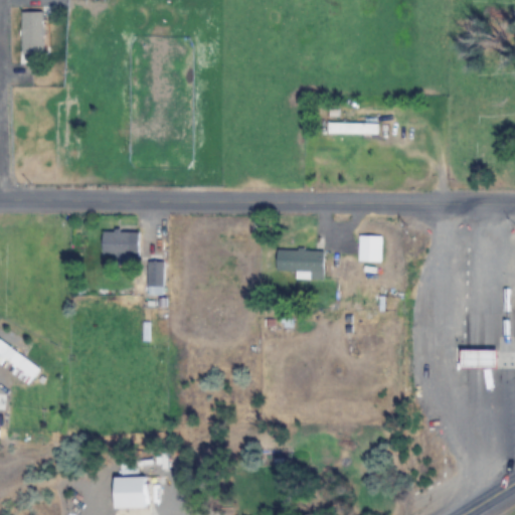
[(23,29),(24,56),(45,55),(44,7),(32,7),(32,29),(23,29)]
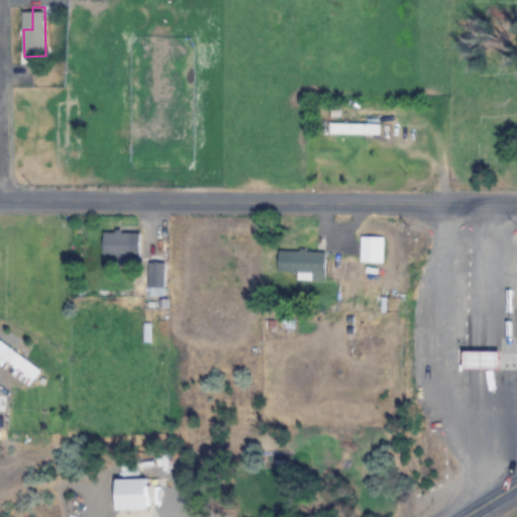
[(379,135),(379,124),(330,124),(330,135),(379,135)]
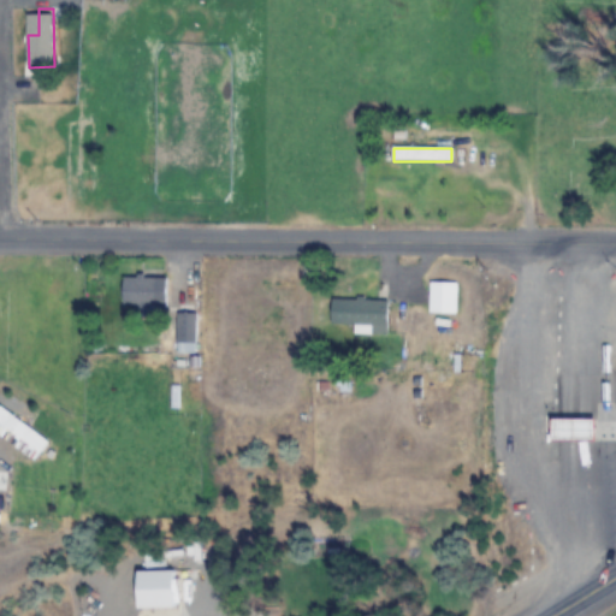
[(123,306),(157,306),(157,277),(123,277),(123,306)]
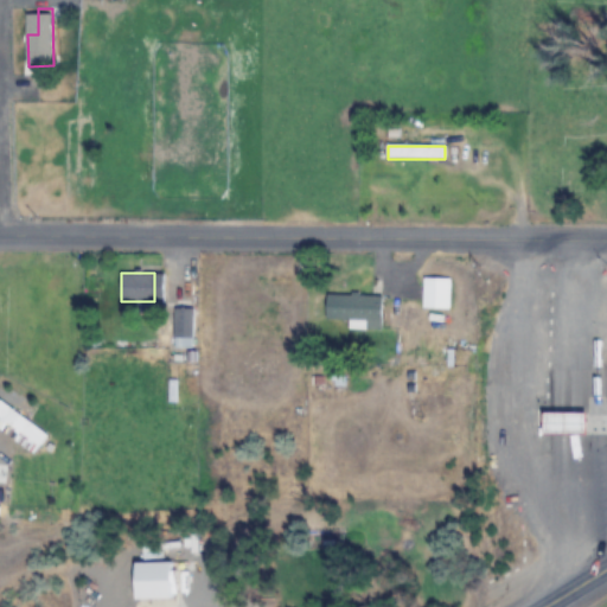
[(451,279),(423,279),(423,310),(451,310),(451,279)]
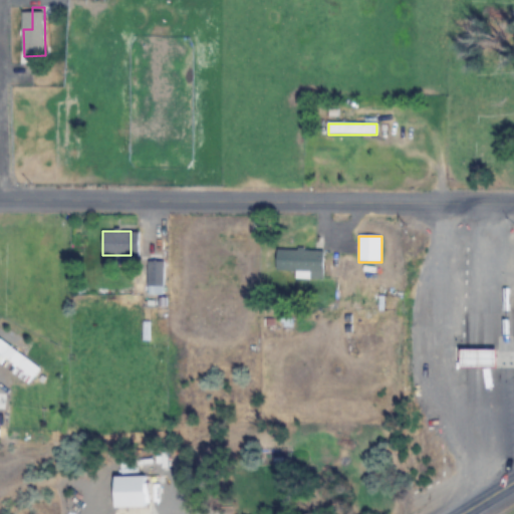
[(323,250),(276,249),(276,270),(296,271),(296,279),(322,279),(323,250)]
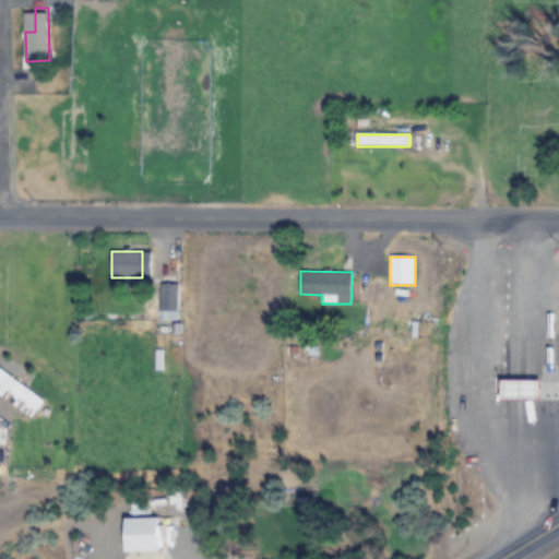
[(161,285),(161,320),(177,320),(177,285),(161,285)]
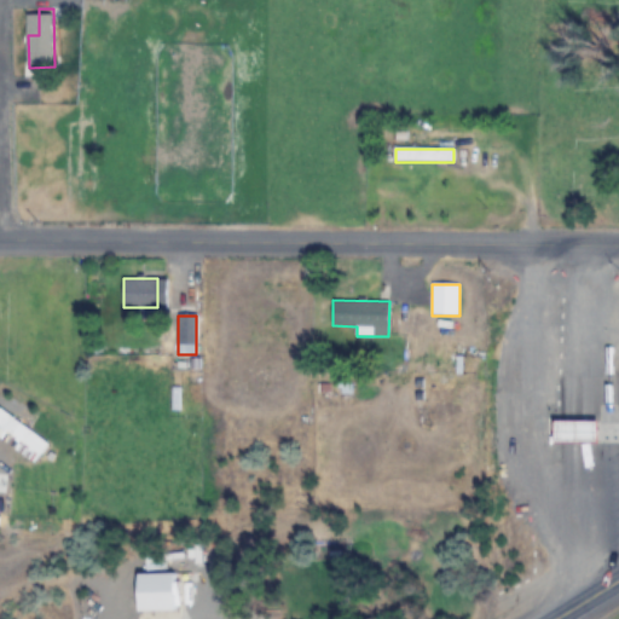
[(46,447),(3,408),(0,410),(0,422),(38,457),(46,447)]
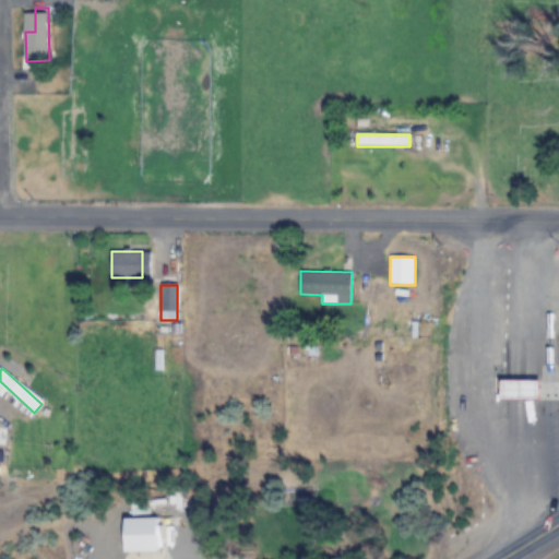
[(123,552),(166,552),(166,539),(174,539),(174,518),(123,518),(123,552)]
